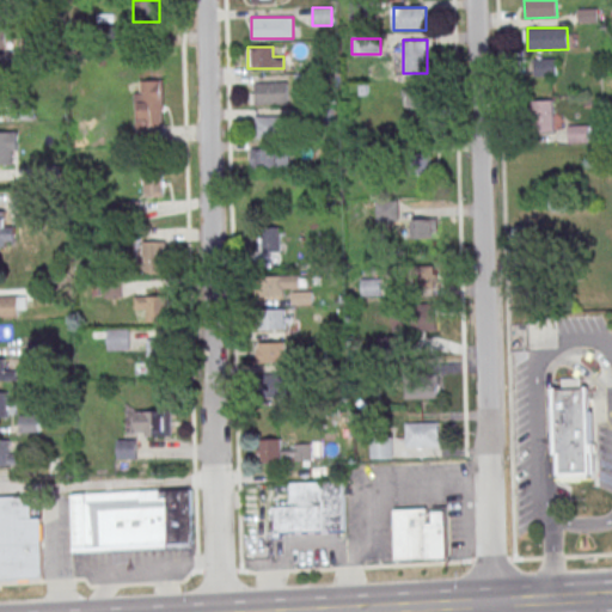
[(534,57),(534,75),(556,75),(556,57),(534,57)]
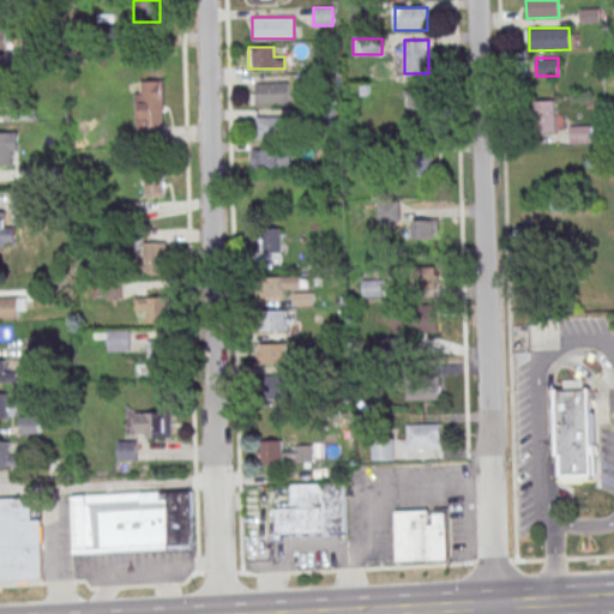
[(162,80),(136,80),(136,138),(162,138),(162,80)]
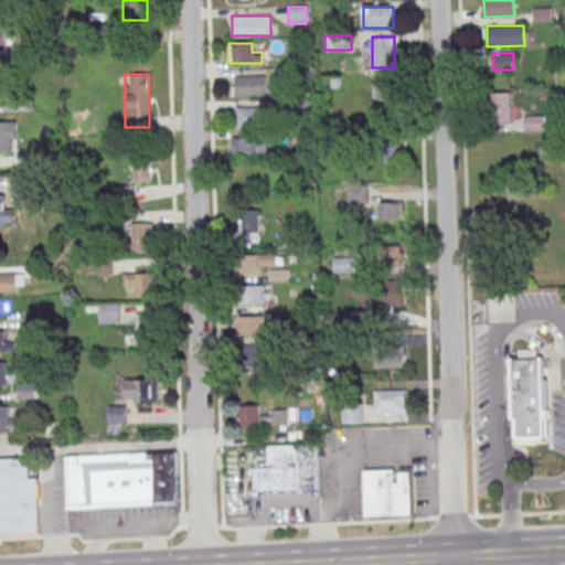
[(265,96),(265,75),(231,75),(231,96),(265,96)]
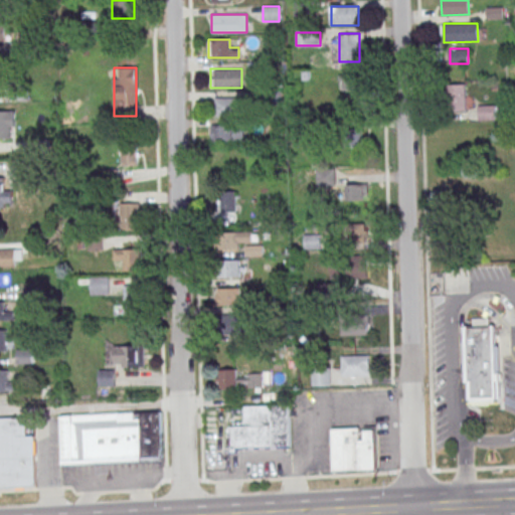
[(342,92),(361,92),(361,72),(342,72),(342,92)]
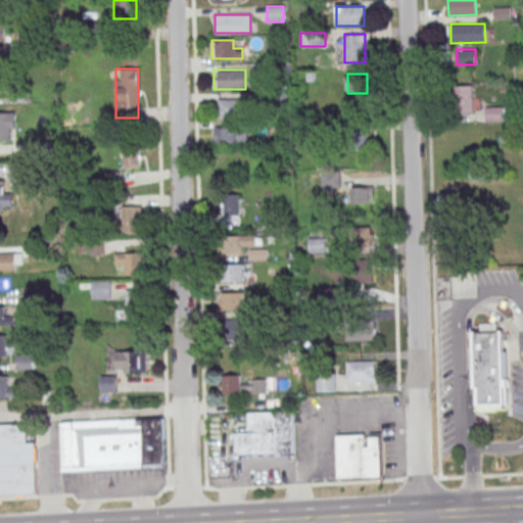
[(474,113),(474,86),(456,86),(456,113),(474,113)]
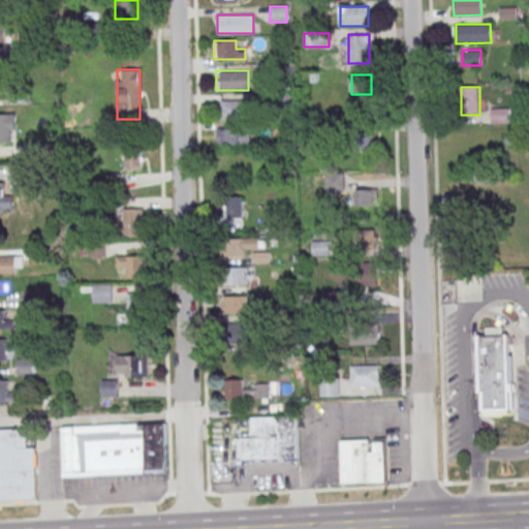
[(27,102),(27,94),(10,93),(10,101),(27,102)]
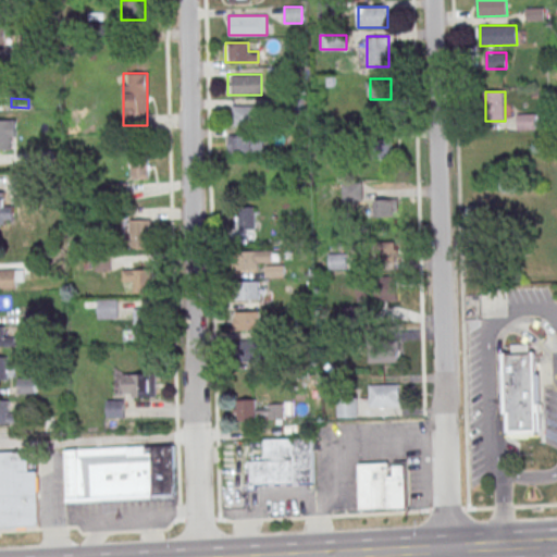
[(260,126),(260,106),(232,106),(232,126),(260,126)]
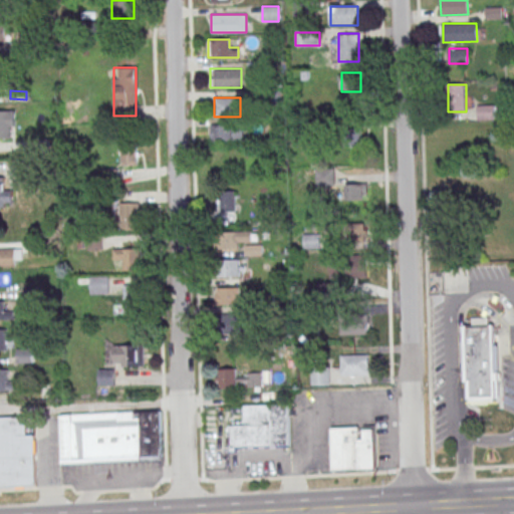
[(477,119),(494,119),(494,105),(477,105),(477,119)]
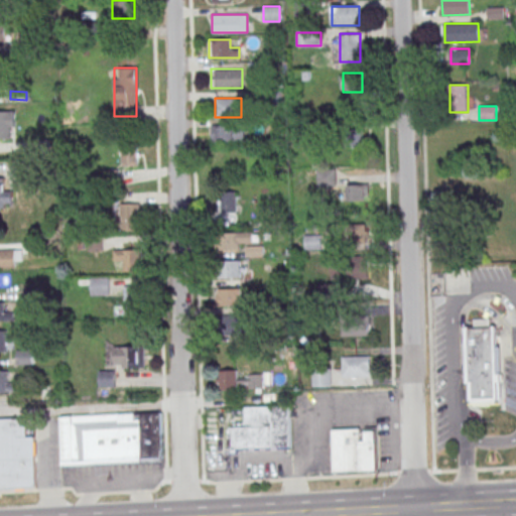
[(0,139),(15,139),(15,111),(0,111),(0,139)]
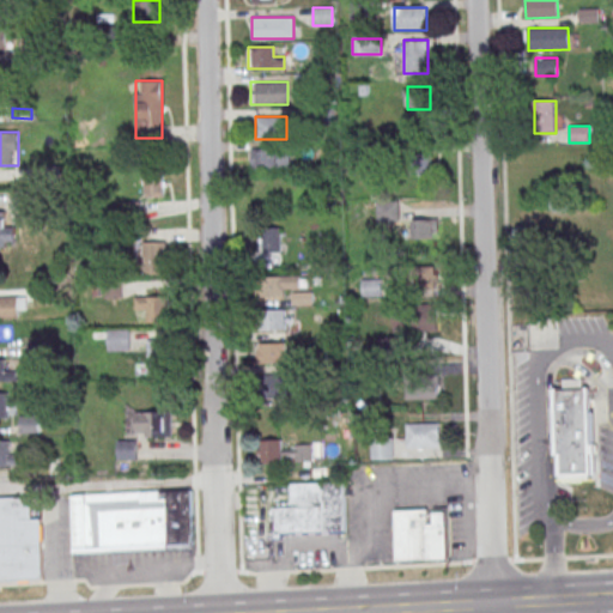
[(252,168),(290,168),(290,149),(252,149),(252,168)]
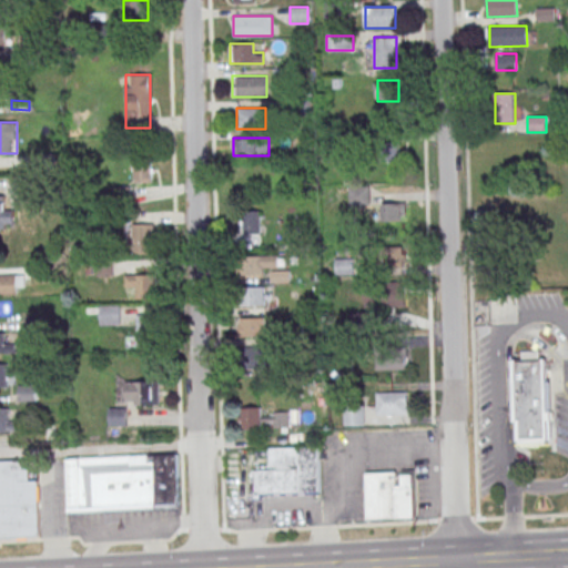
[(399,166),(399,143),(376,143),(376,166),(399,166)]
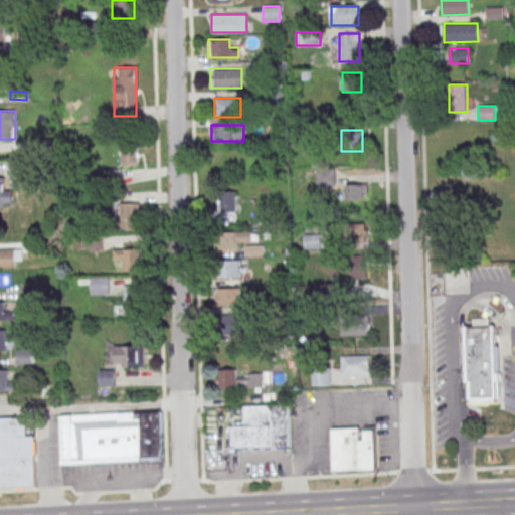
[(138,145),(121,145),(121,166),(138,166),(138,145)]
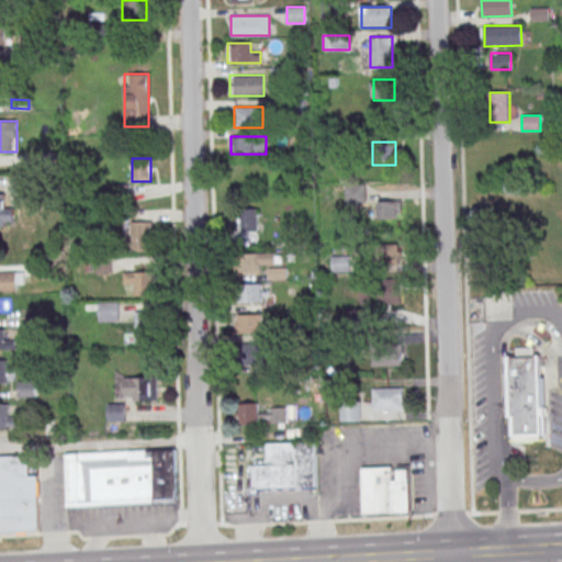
[(11,191),(25,191),(25,176),(11,176),(11,191)]
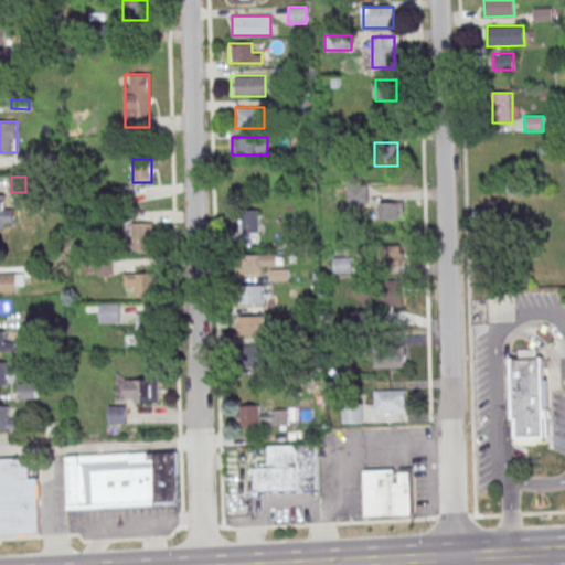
[(347,188),(348,211),(380,210),(380,221),(397,220),(396,187),(347,188)]
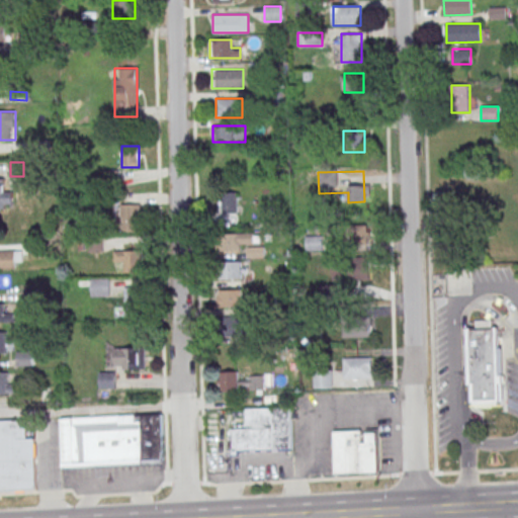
[(0,178),(0,208),(13,209),(13,190),(4,190),(4,179),(0,178)]
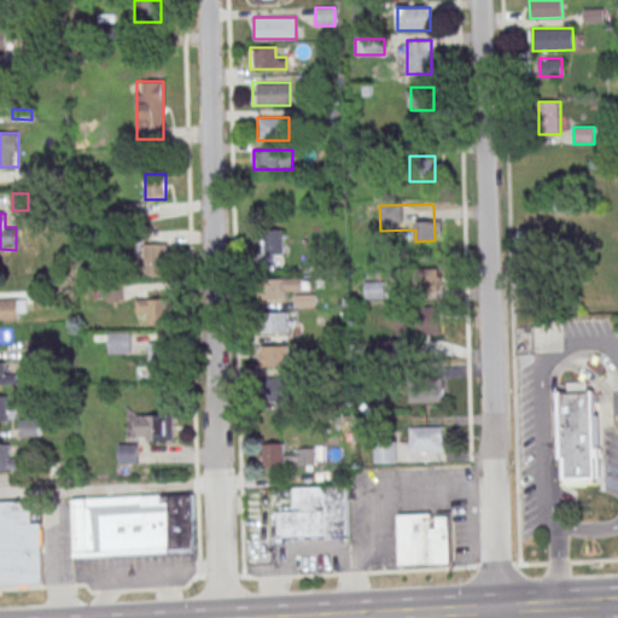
[(283,229),(263,229),(263,256),(283,256),(283,229)]
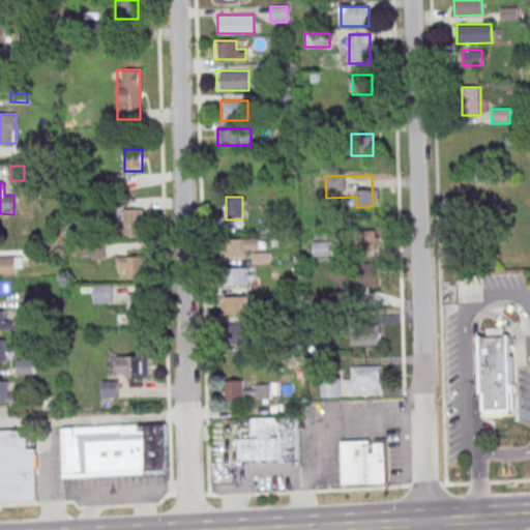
[(144,237),(144,209),(124,209),(124,237),(144,237)]
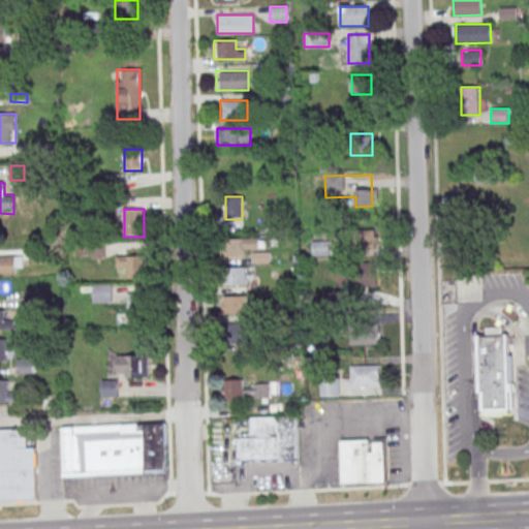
[(347,230),(375,229),(376,248),(348,249),(347,230)]
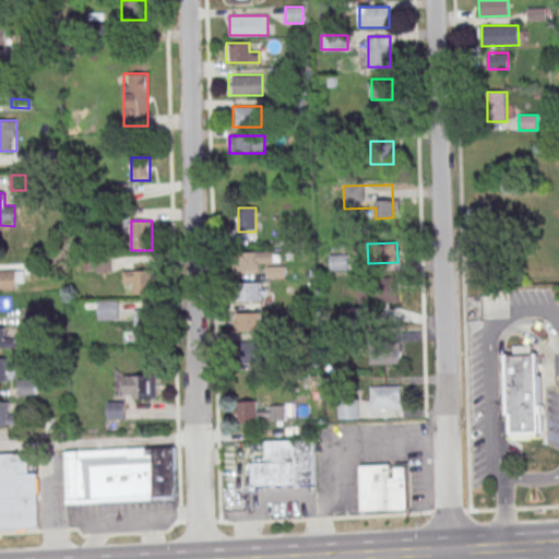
[(237,251),(237,271),(261,271),(261,262),(274,262),(274,251),(237,251)]
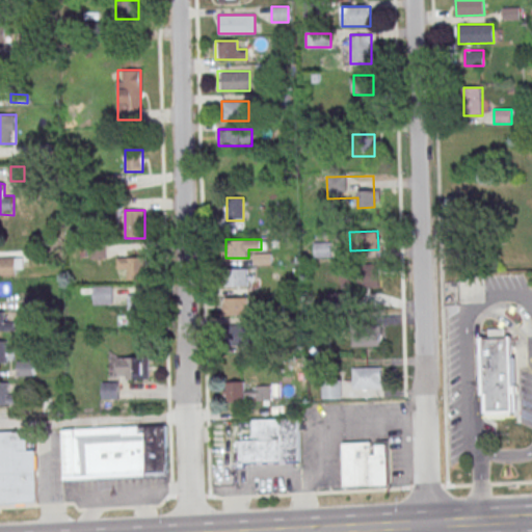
[(314,257),(331,257),(331,242),(314,242),(314,257)]
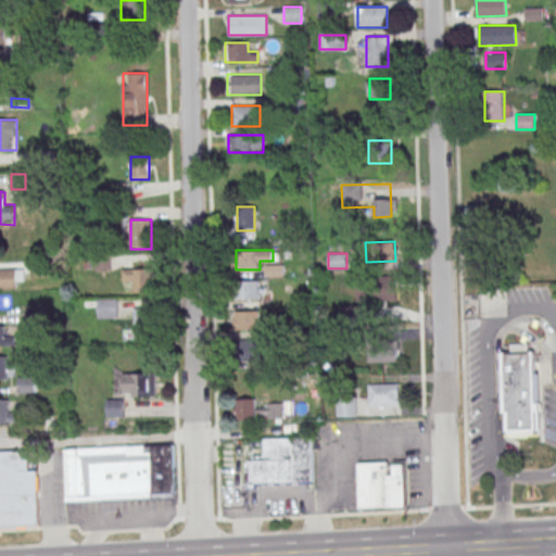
[(153,292),(153,267),(123,267),(123,292),(153,292)]
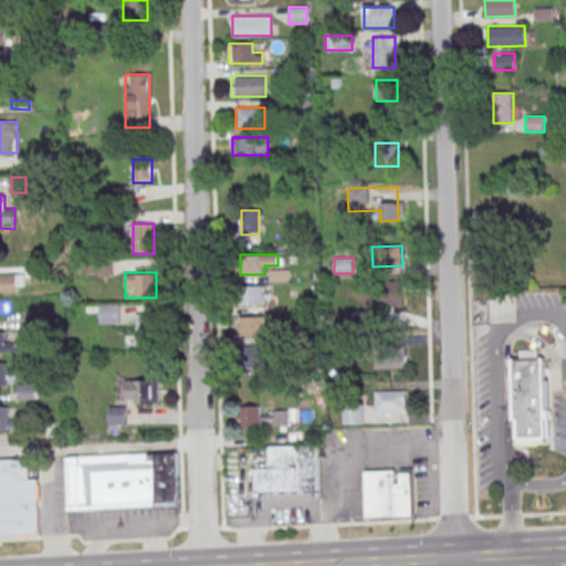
[(0,273),(0,293),(23,294),(23,274),(0,273)]
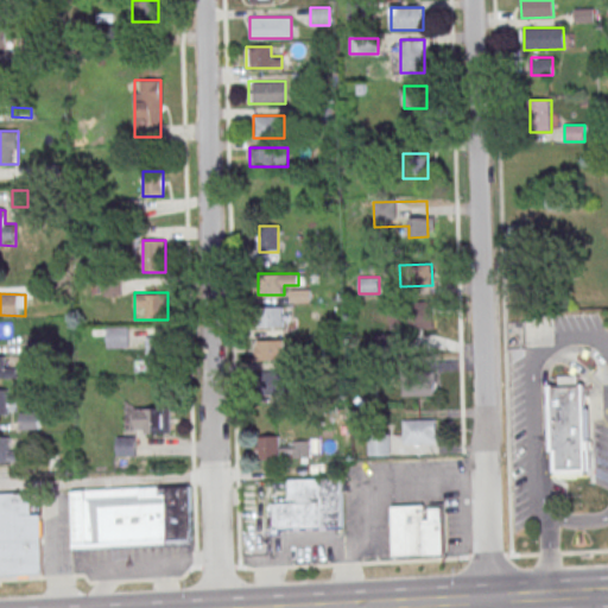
[(392,303),(434,301),(435,328),(393,329),(392,303)]
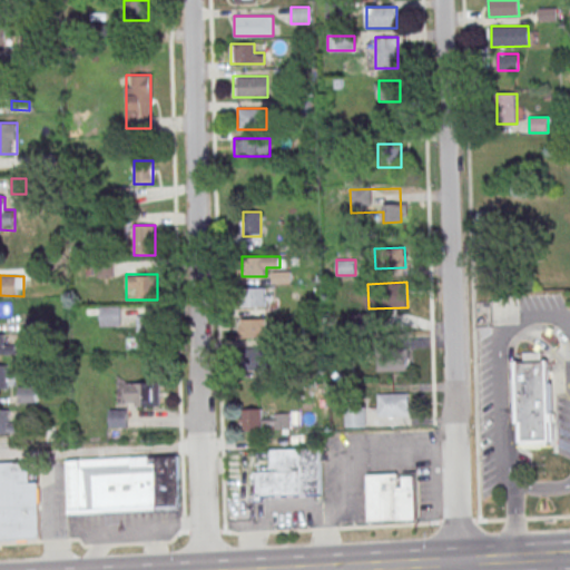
[(266,307),(266,287),(245,287),(245,307),(266,307)]
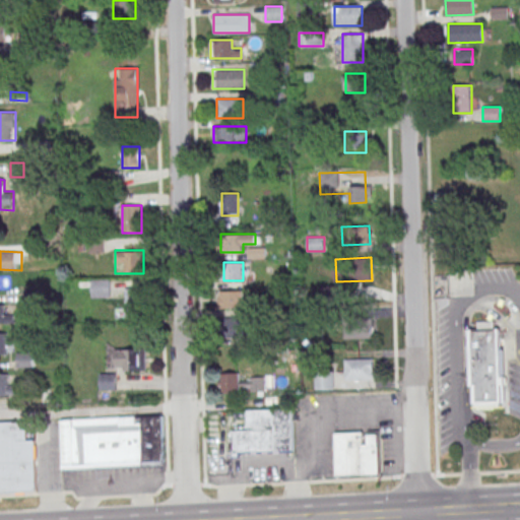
[(90,280),(90,298),(110,298),(110,280),(90,280)]
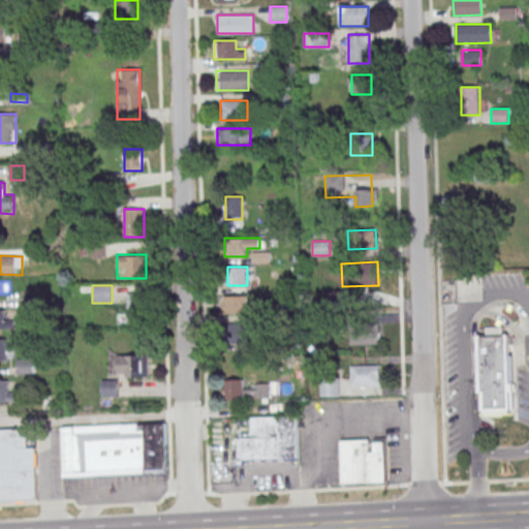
[(223,296),(246,296),(247,313),(223,313),(223,296)]
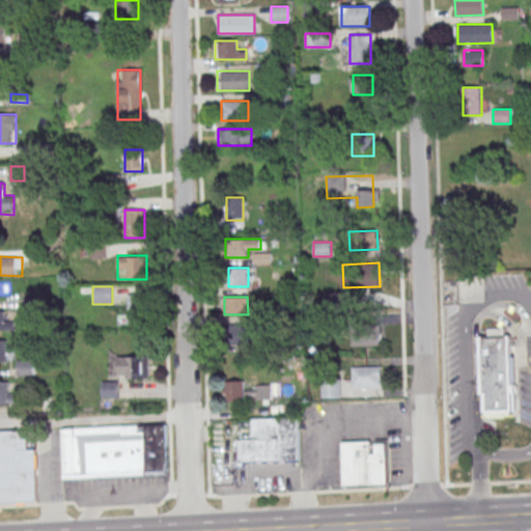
[(128,323),(146,323),(146,300),(128,300),(128,323)]
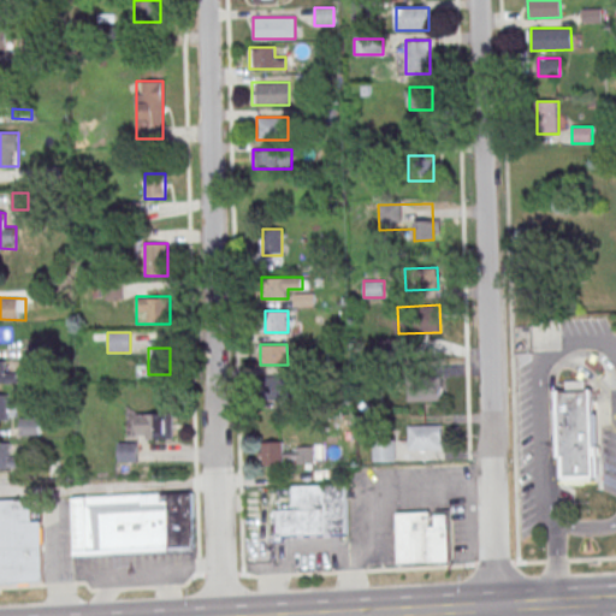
[(0,383),(17,384),(17,371),(6,371),(6,361),(0,360),(0,383)]
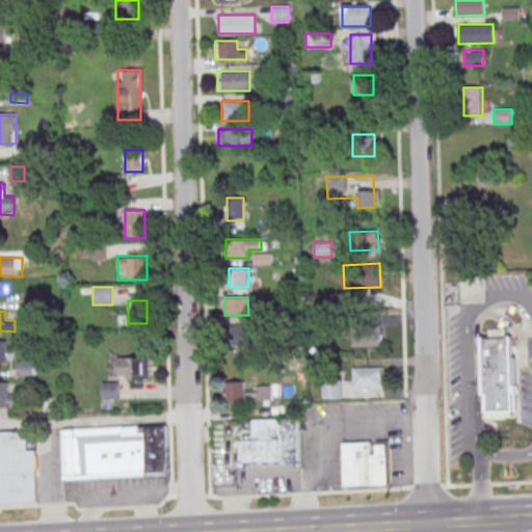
[(351,325),(379,324),(380,344),(352,345),(351,325)]
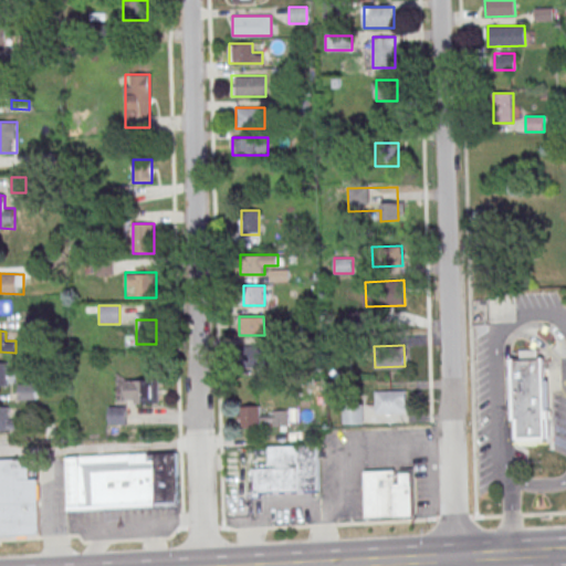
[(244,346),(244,369),(271,369),(271,346),(244,346)]
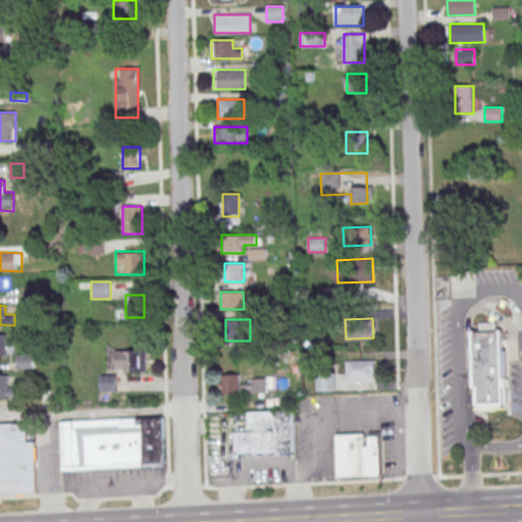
[(473,387),(474,405),(478,405),(478,406),(503,406),(503,403),(507,403),(507,385),(508,385),(508,376),(507,376),(506,351),(506,348),(503,348),(502,328),(497,328),(496,322),(479,322),(479,329),(471,329),(472,330),(469,330),(471,387),(473,387)]
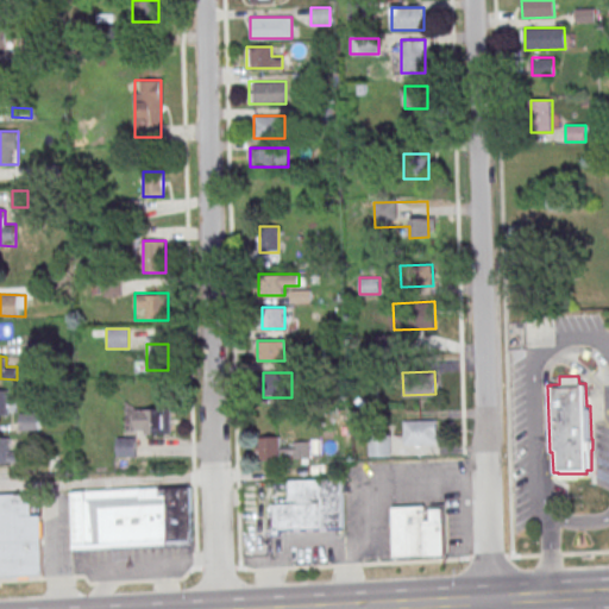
[(170,408),(135,408),(135,434),(170,434),(170,408)]
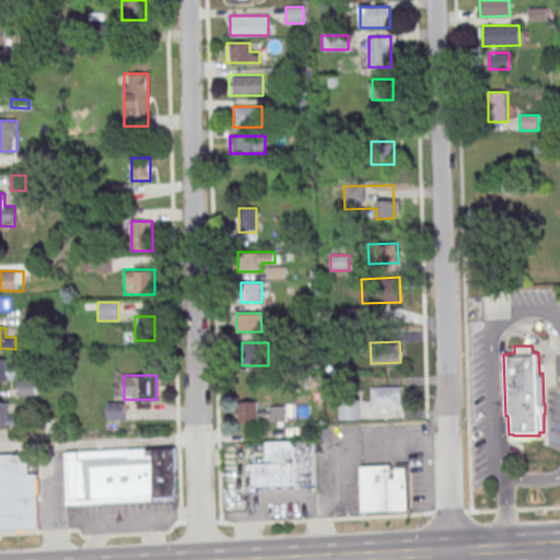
[(35,395),(35,380),(19,380),(19,395),(35,395)]
